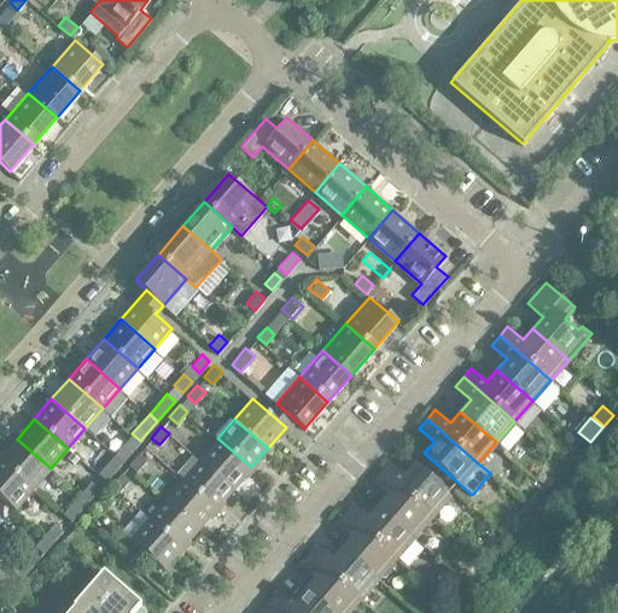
[(122,461),(140,441),(132,433),(115,454),(122,461)]
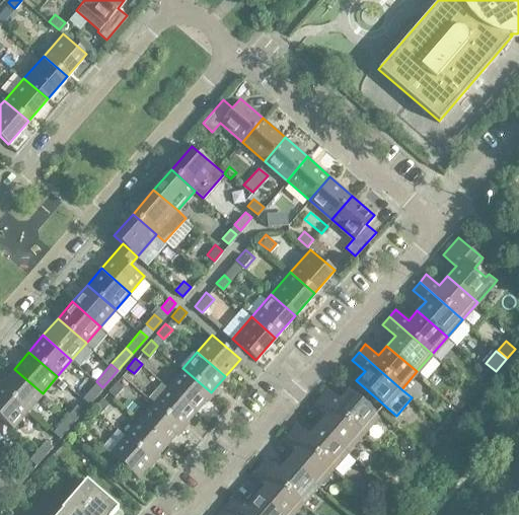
[(182,368),(168,385),(197,410),(211,392),(182,368)]
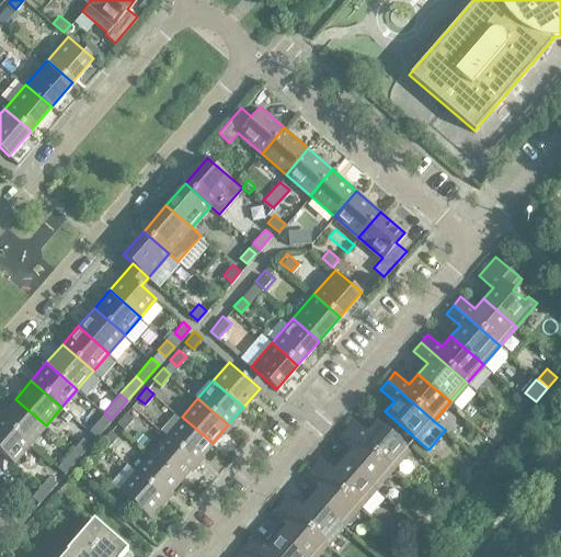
[(46,425),(15,399),(0,416),(0,417),(30,443),(46,425)]
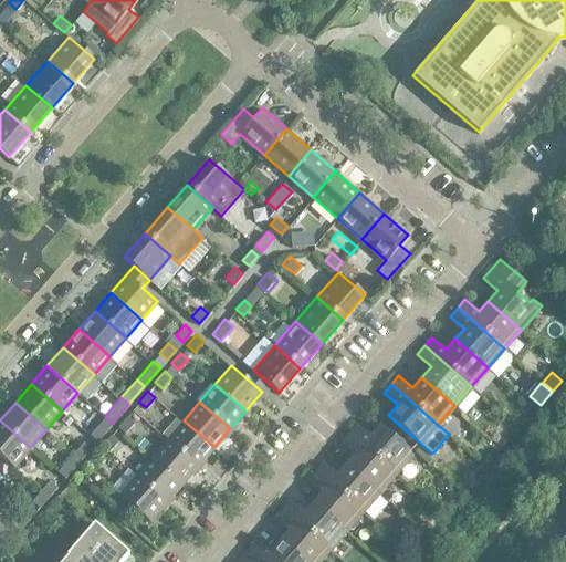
[(134,422),(126,415),(117,426),(125,432),(134,422)]
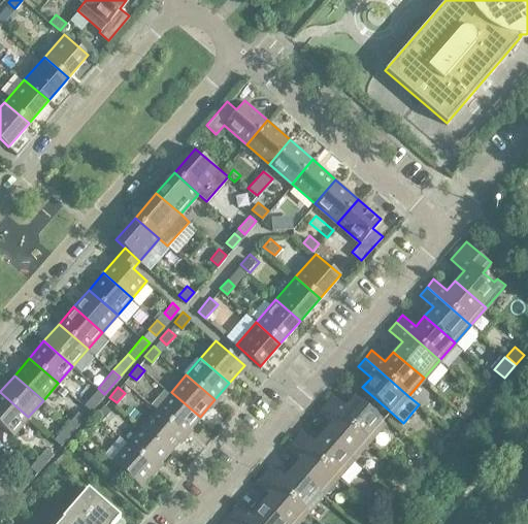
[(0,419),(1,420),(0,421),(0,422),(13,434),(28,417),(0,392),(0,419)]
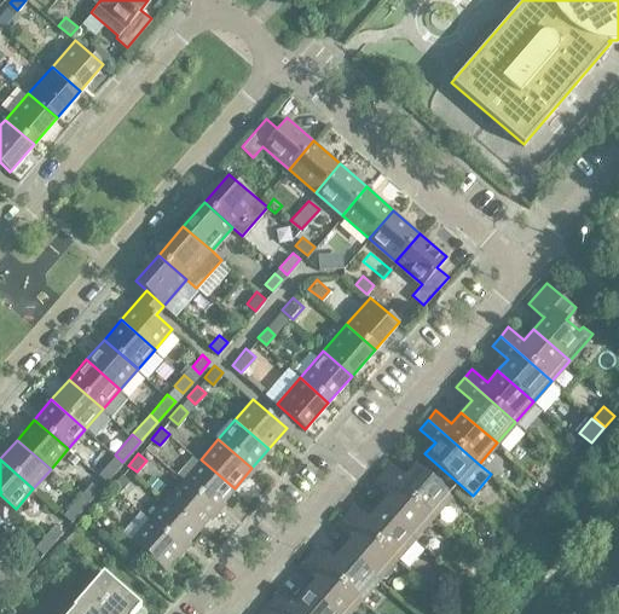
[(201,459),(183,479),(217,508),(235,488),(201,459)]
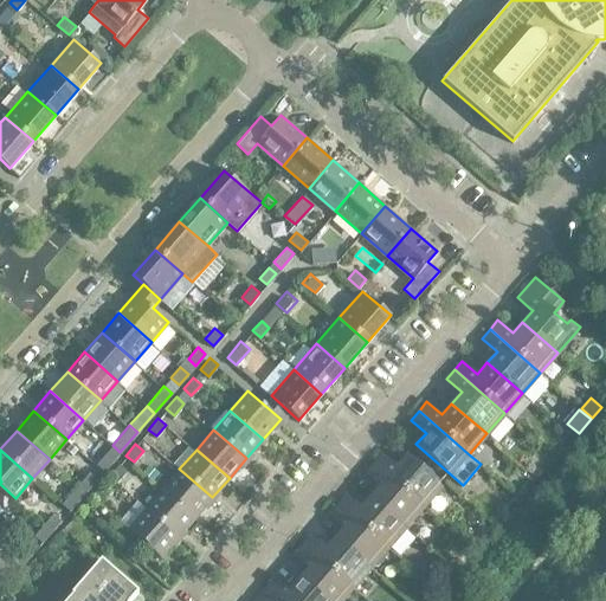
[(105,453),(95,465),(103,471),(113,460),(105,453)]
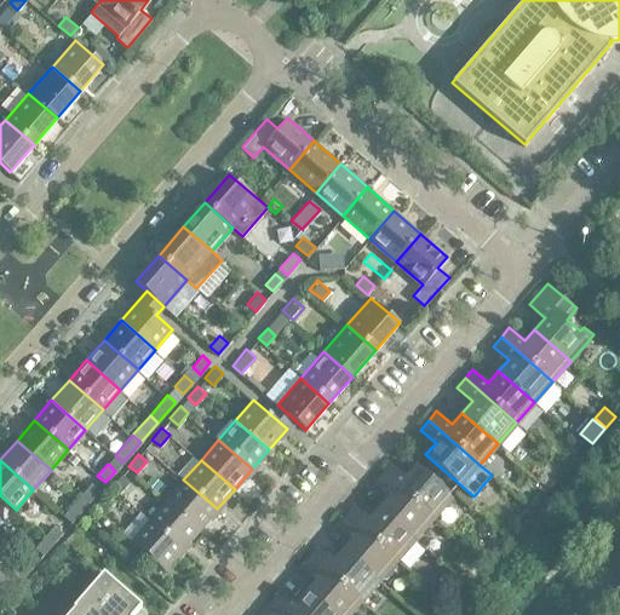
[(434,517),(452,496),(417,465),(406,477),(390,464),(383,472),(434,517)]
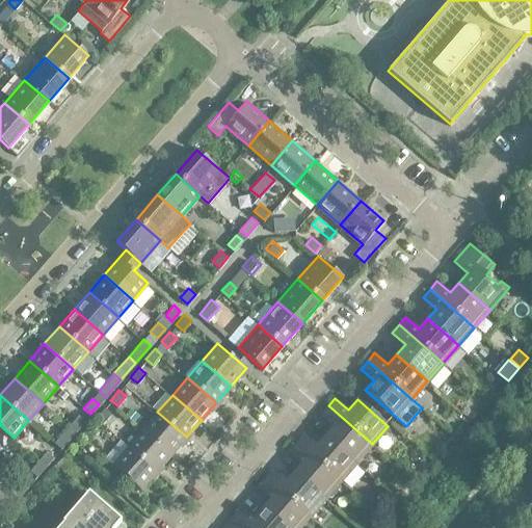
[(325,436),(356,463),(372,444),(328,405),(321,414),(335,425),(325,436)]
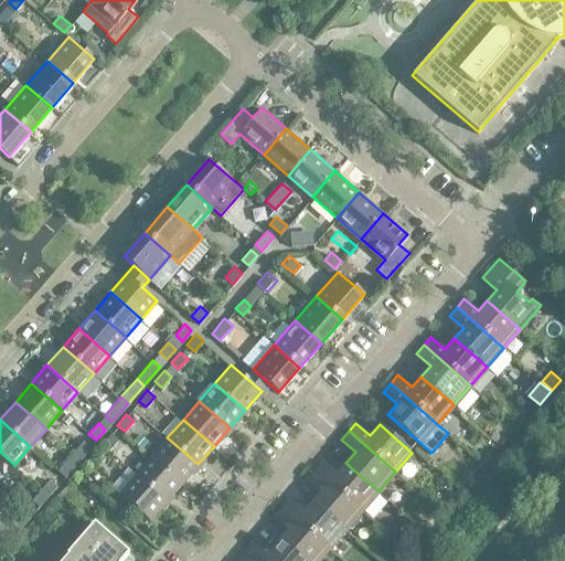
[(118,438),(110,432),(102,443),(108,450),(118,438)]
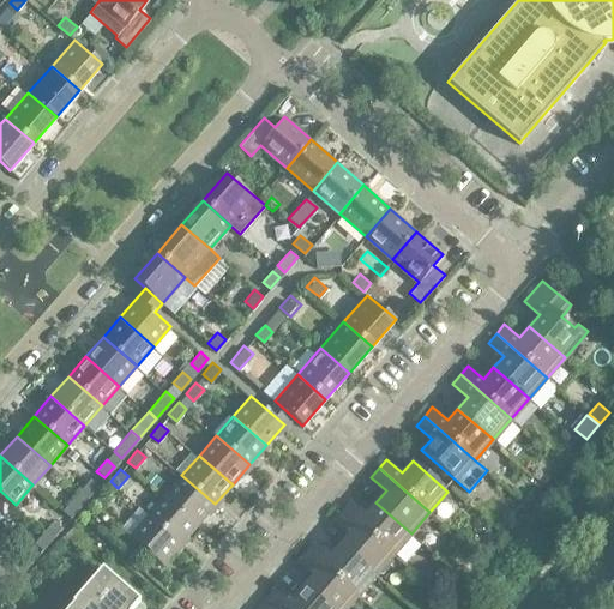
[(161,477),(151,469),(145,476),(154,484),(161,477)]
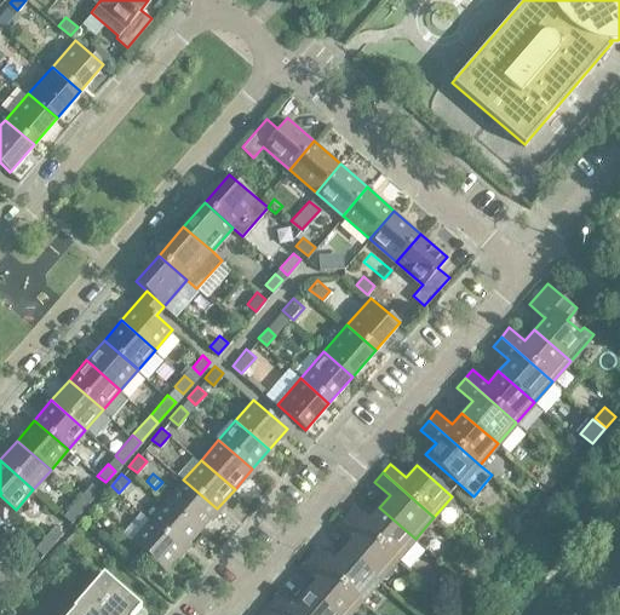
[(551,476),(544,483),(551,490),(558,482),(551,476)]
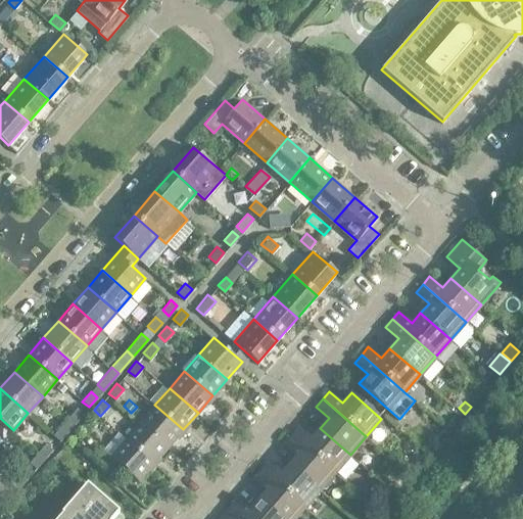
[(154,405),(140,422),(169,446),(183,429),(154,405)]
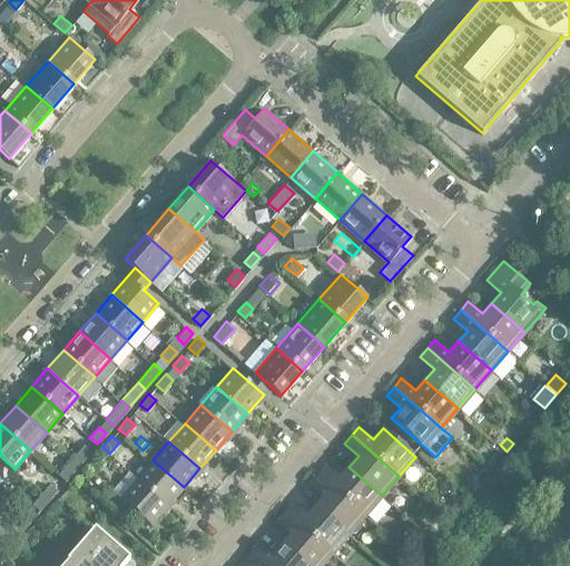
[(85,443),(74,456),(81,462),(91,450),(85,443)]
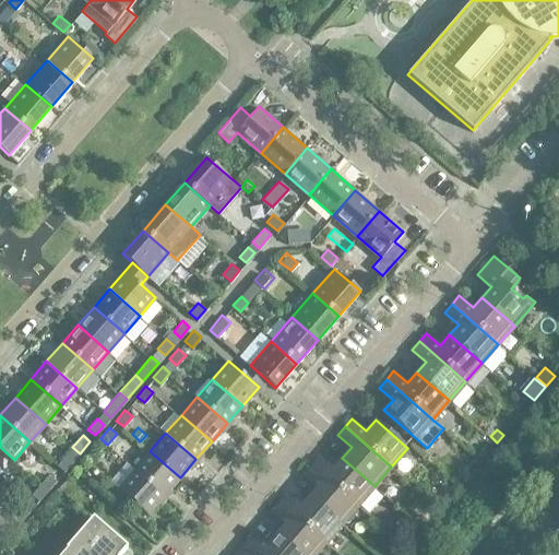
[(63,472),(80,453),(72,447),(56,465),(63,472)]
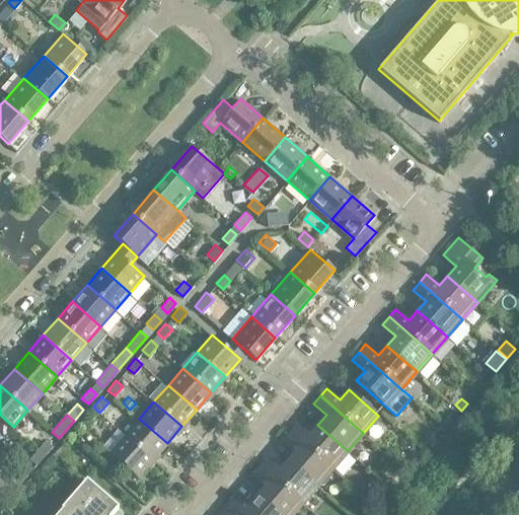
[(92,421),(85,415),(77,424),(84,430),(92,421)]
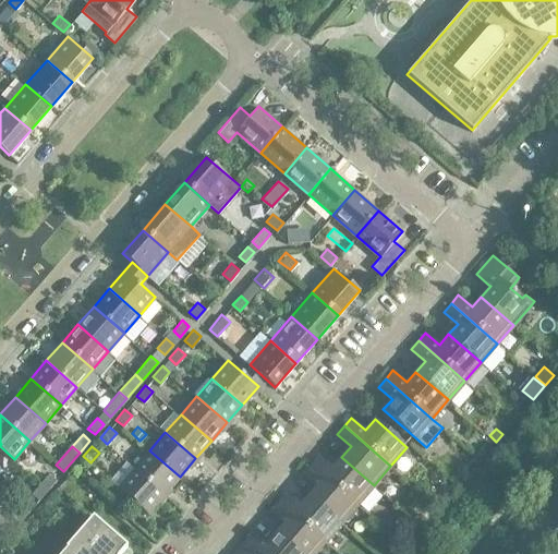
[(478,448),(474,455),(484,464),(493,454),(487,448),(478,448)]
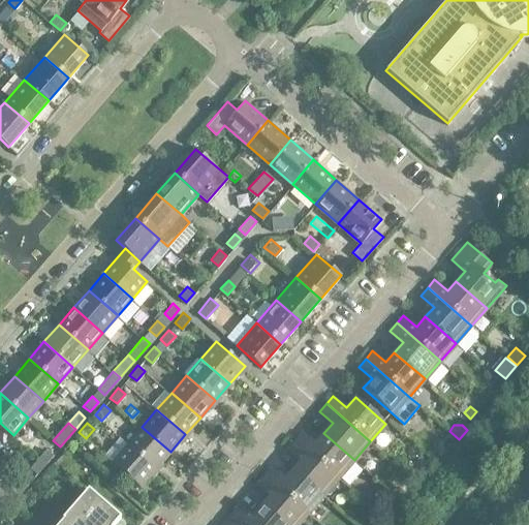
[(142,427),(126,443),(155,469),(170,452),(142,427)]
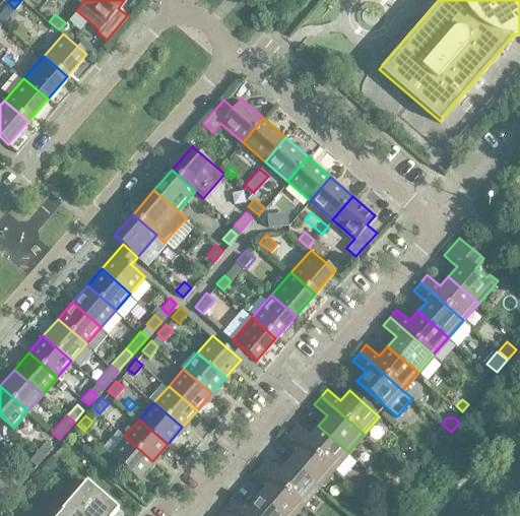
[(290,432),(333,469),(348,452),(318,426),(310,435),(297,424),(290,432)]
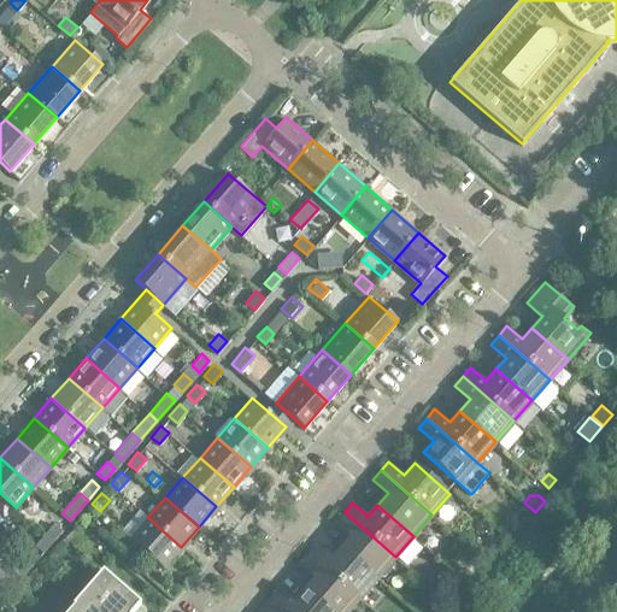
[(139,510),(122,529),(164,566),(181,547),(147,517),(139,510)]
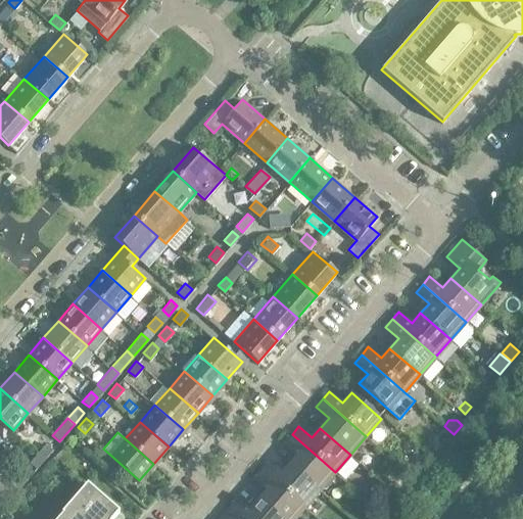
[(292,434),(285,442),(298,454),(289,464),(320,490),(322,487),(325,487),(334,478),(332,475),(335,472),(292,434)]
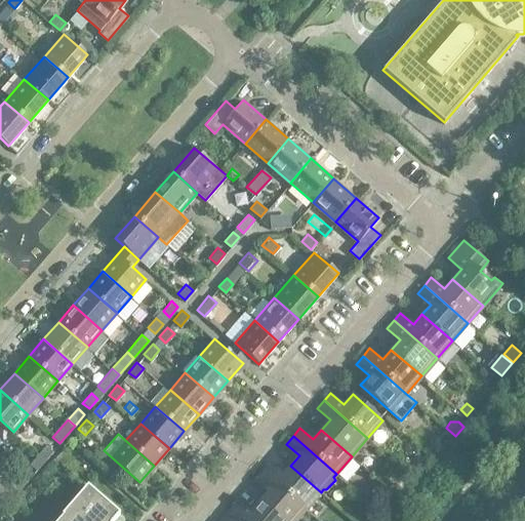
[(45,445),(38,453),(45,459),(52,451),(45,445)]
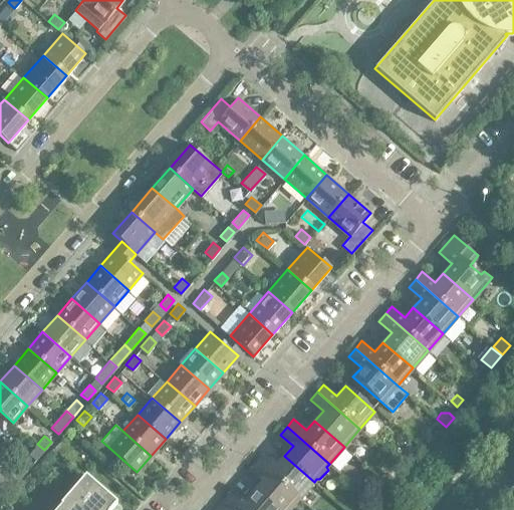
[(37,444),(19,465),(25,471),(44,450),(37,444)]
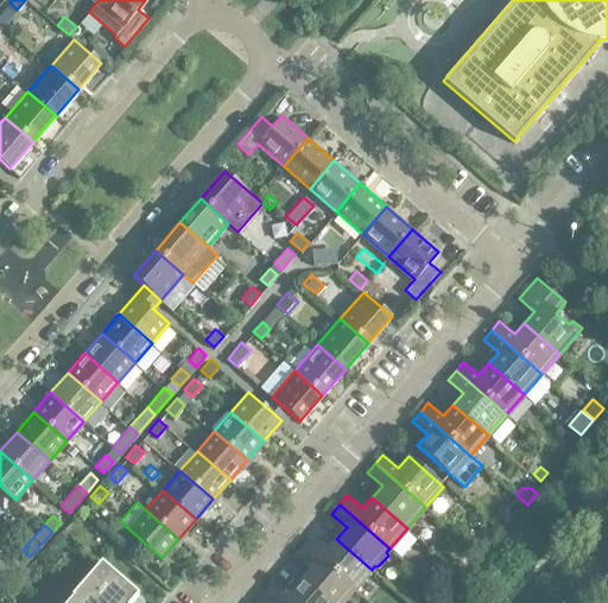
[(304,545),(354,589),(372,570),(336,539),(327,550),(311,537),(304,545)]
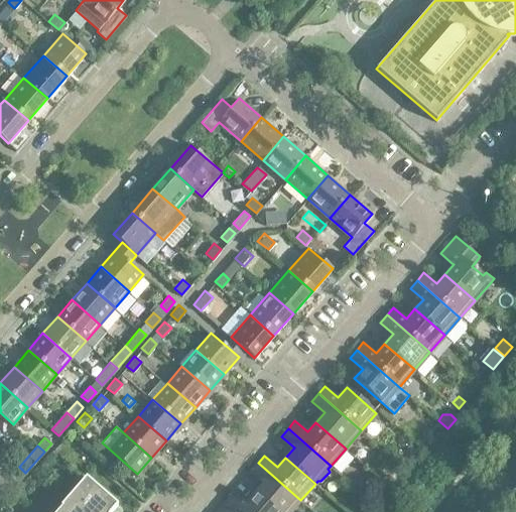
[(277,511),(290,511),(300,500),(258,463),(251,471),(264,482),(255,492),(277,511)]
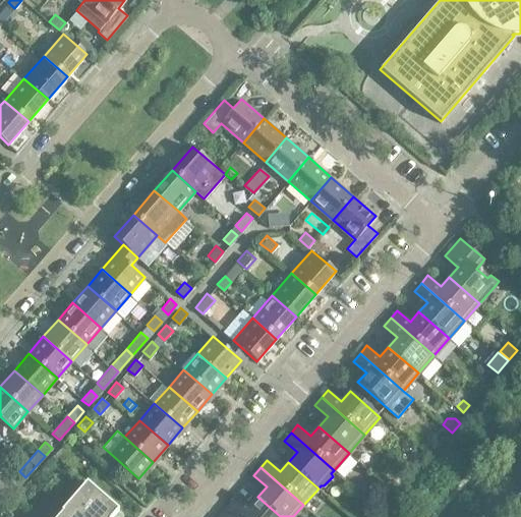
[(18,486),(25,477),(19,471),(11,480),(18,486)]
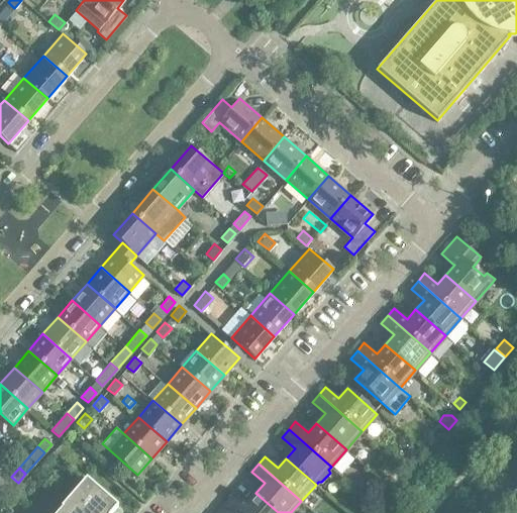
[(389,474),(383,480),(391,487),(397,481),(389,474)]
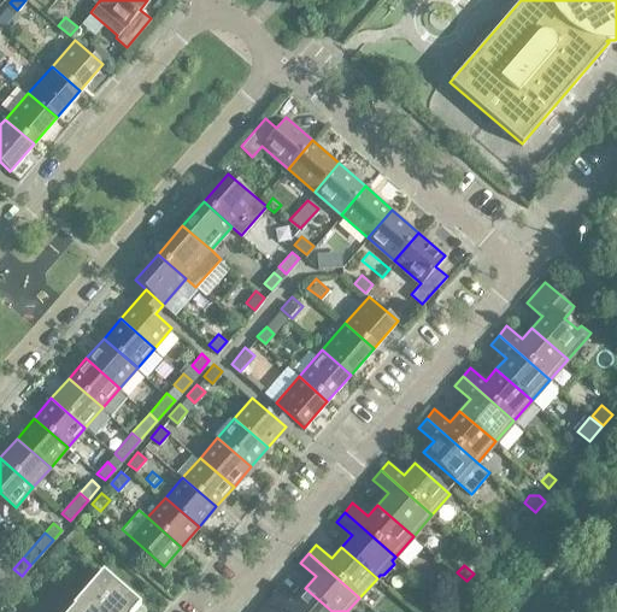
[(68,611),(133,611),(141,604),(103,570),(72,605),(74,606),(68,611)]
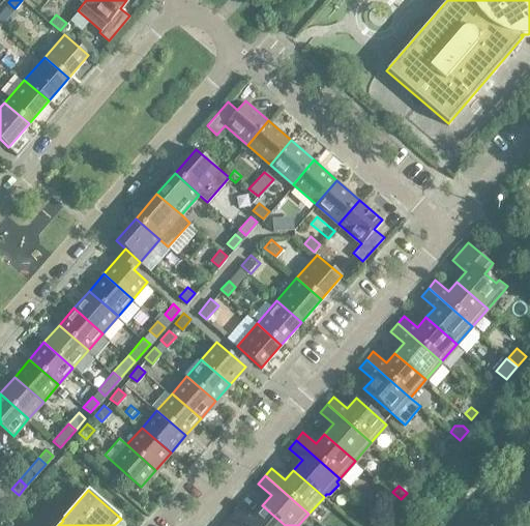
[(391,494),(385,502),(393,509),(400,501),(391,494)]
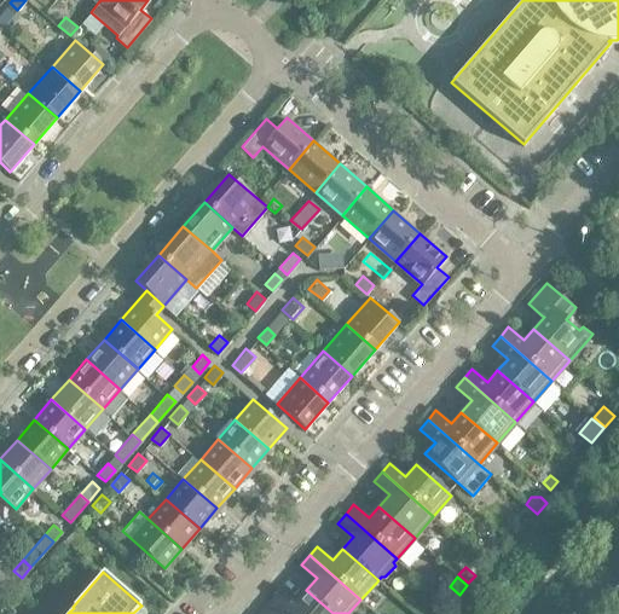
[(262,609),(268,613),(333,613),(306,590),(296,601),(282,588),(262,609)]
